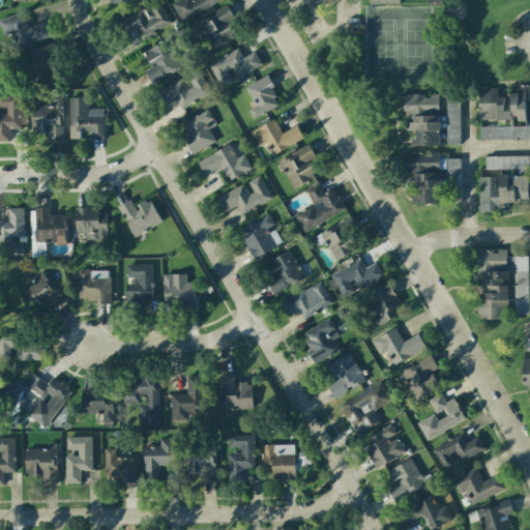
[(171,23),(158,0),(157,0),(118,23),(125,36),(136,30),(141,39),(171,23)]
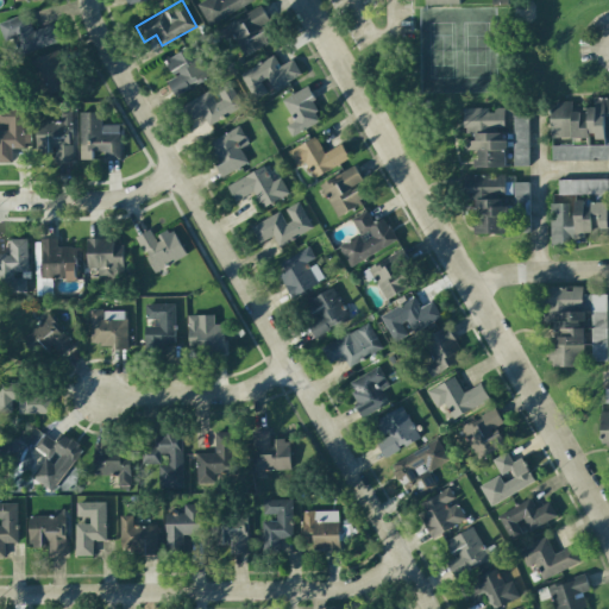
[(202,0),(196,4),(208,25),(253,0),(202,0)]
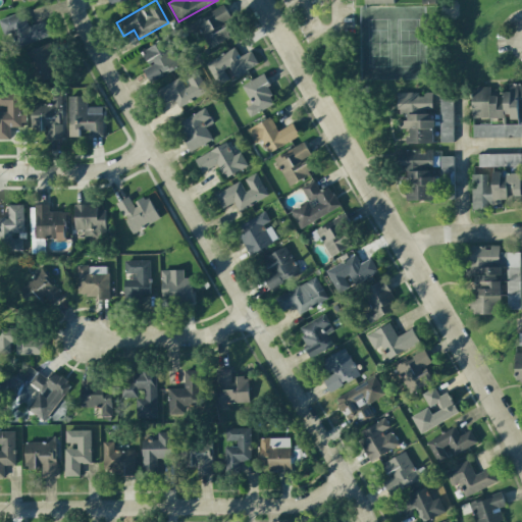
[(232,36),(225,23),(231,19),(223,5),(192,23),(207,50),(232,36)]
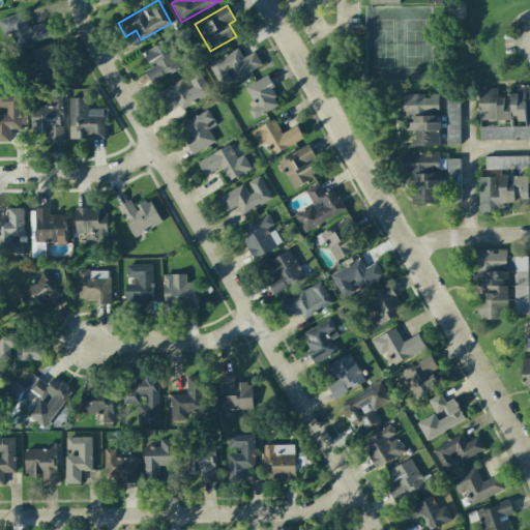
[(0,19),(0,21),(10,51),(51,36),(46,21),(28,27),(23,11),(0,19)]
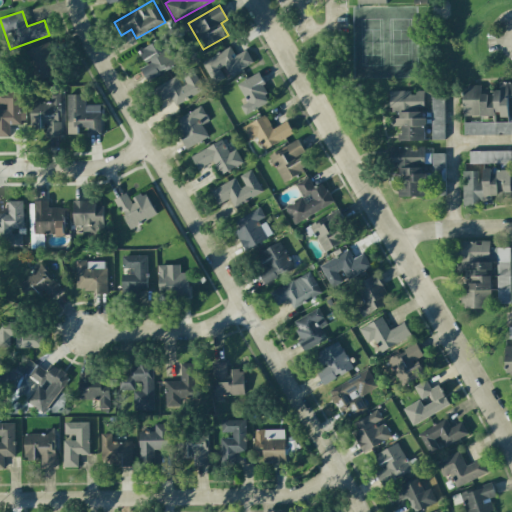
[(138,50),(146,64),(139,68),(146,80),(180,62),(167,35),(138,50)]
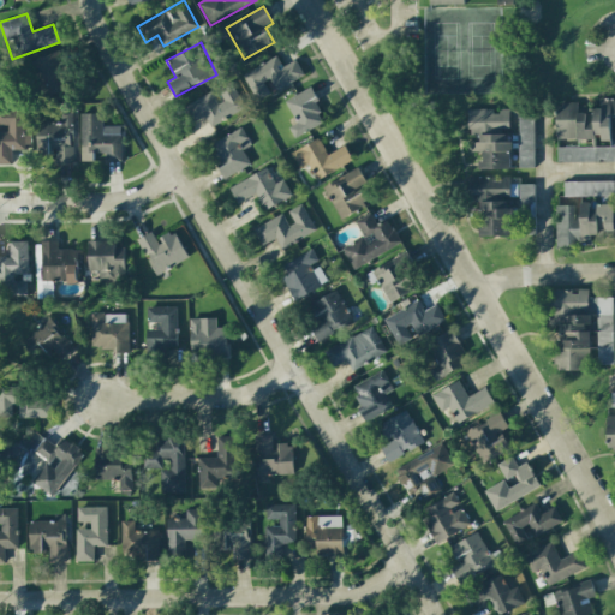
[(43,97),(72,89),(61,52),(33,60),(43,97)]
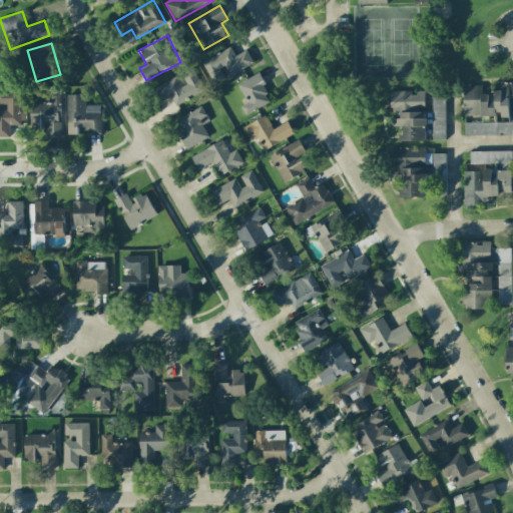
[(253,63),(246,49),(235,55),(230,46),(202,61),(213,83),(226,76),(226,77),(253,63)]
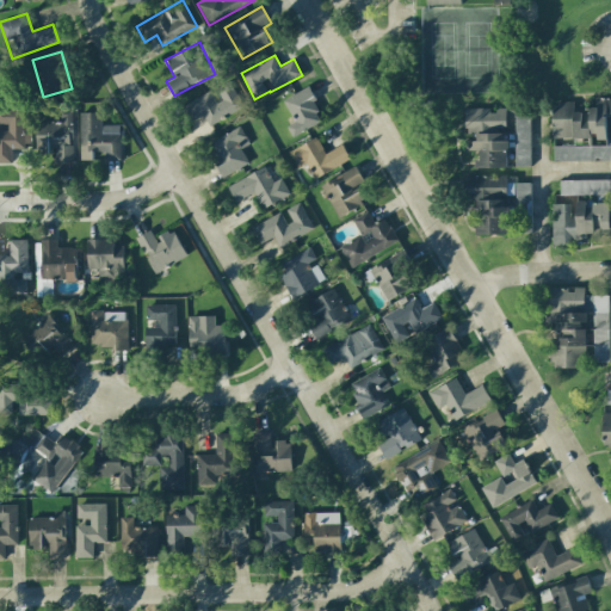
[(209,91),(178,107),(186,124),(203,115),(208,127),(242,107),(228,81),(214,88),(220,100),(215,103),(209,91)]
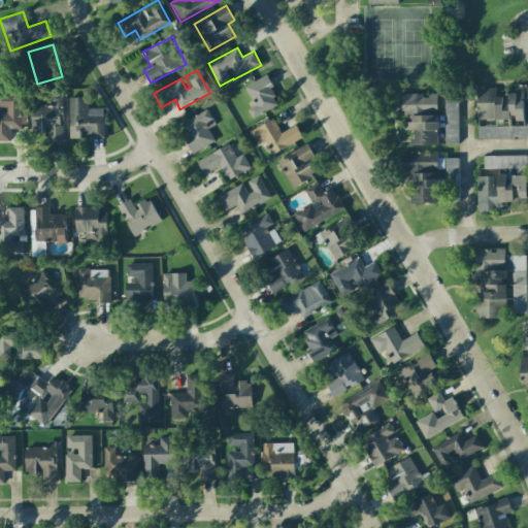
[(244,87),(254,105),(246,108),(252,118),(279,103),(265,75),(244,87)]
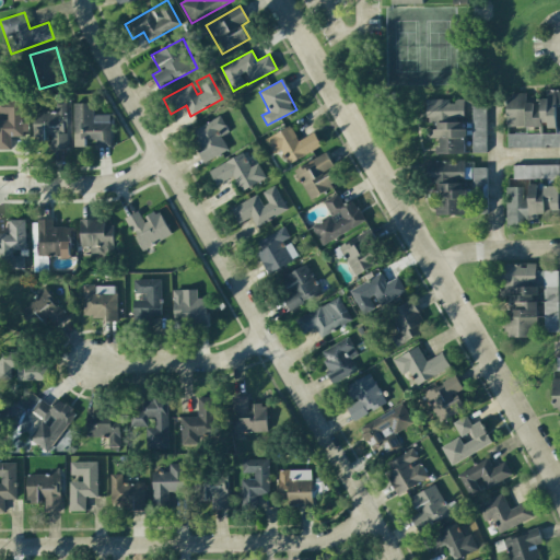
[(506,130),(506,149),(559,147),(559,88),(546,89),(546,100),(525,100),(525,93),(505,93),(506,130)]
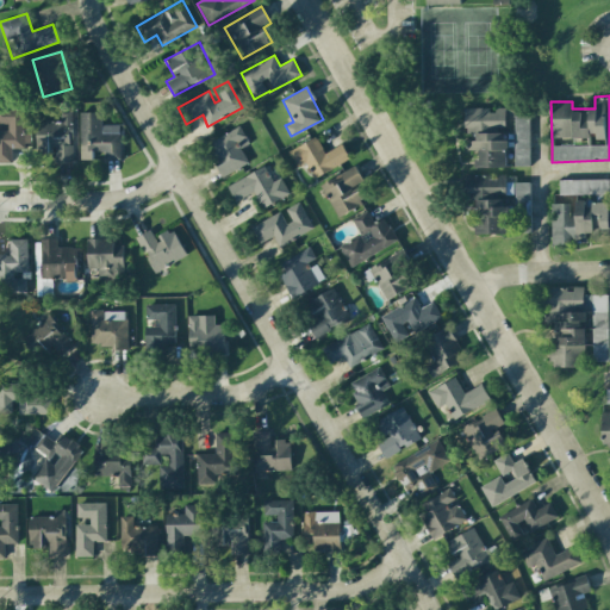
[(0,107),(0,162),(12,163),(11,144),(24,144),(24,109),(0,107)]
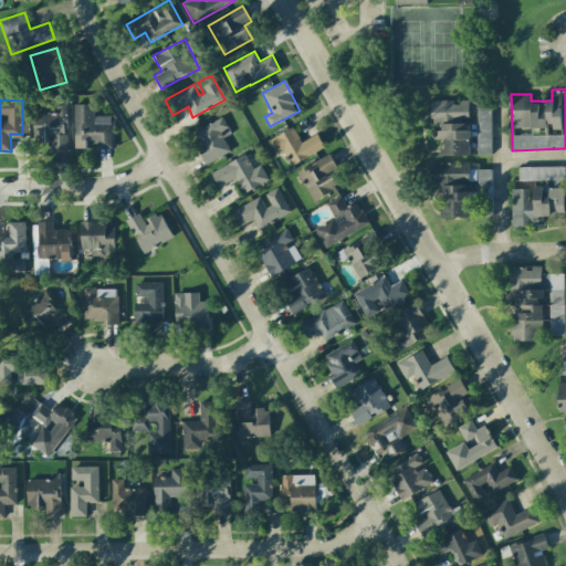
[(470,155),(469,100),(431,101),(431,127),(433,127),(433,139),(442,139),(442,156),(470,155)]
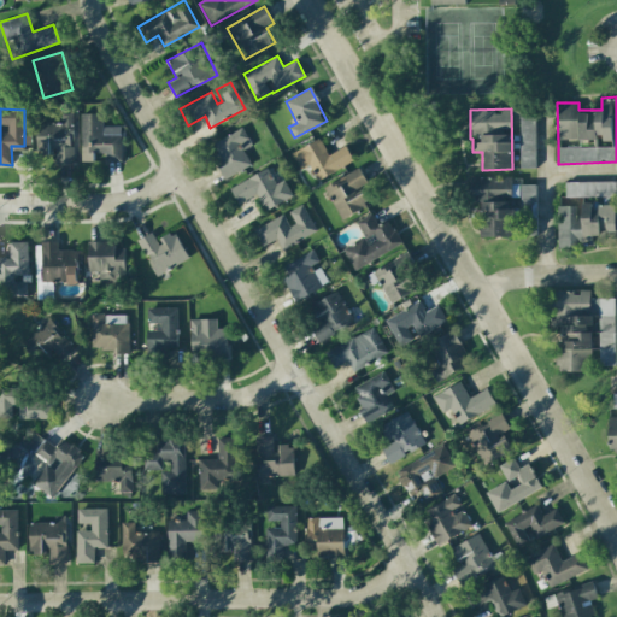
[(36,123),(36,154),(54,154),(54,164),(74,164),(74,147),(72,147),(72,112),(63,112),(63,123),(36,123)]
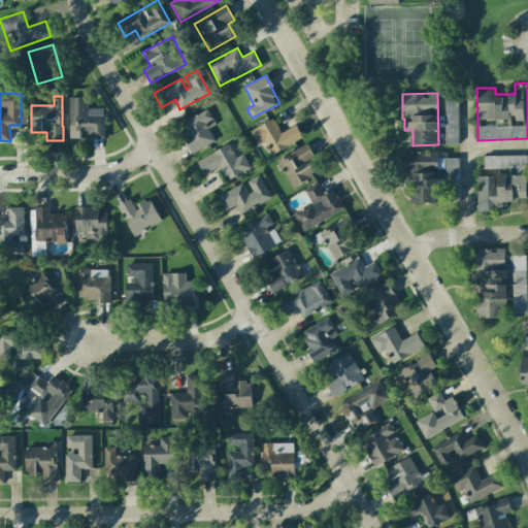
[(69,138),(80,138),(80,131),(90,131),(90,139),(104,138),(104,108),(88,108),(88,97),(69,98),(69,138)]
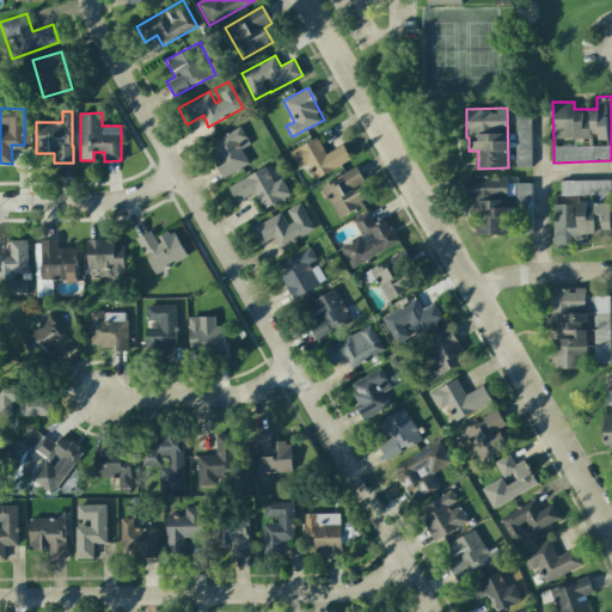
[(515,167),(531,167),(530,116),(515,117),(515,167)]
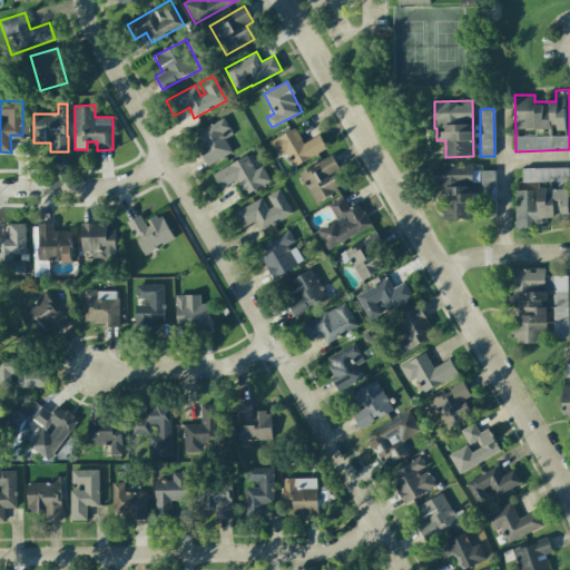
[(232,135),(224,119),(194,133),(208,164),(232,154),(225,138),(232,135)]
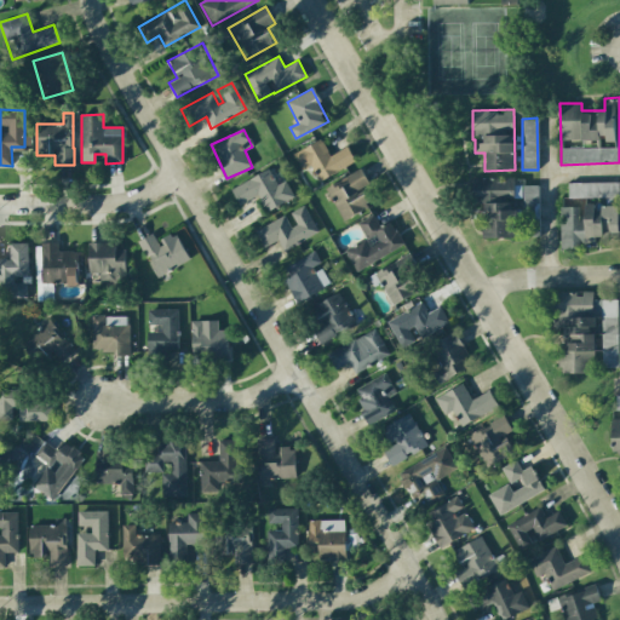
[(303,170),(309,166),(319,182),(355,161),(346,147),(329,155),(320,138),(293,154),(303,170)]
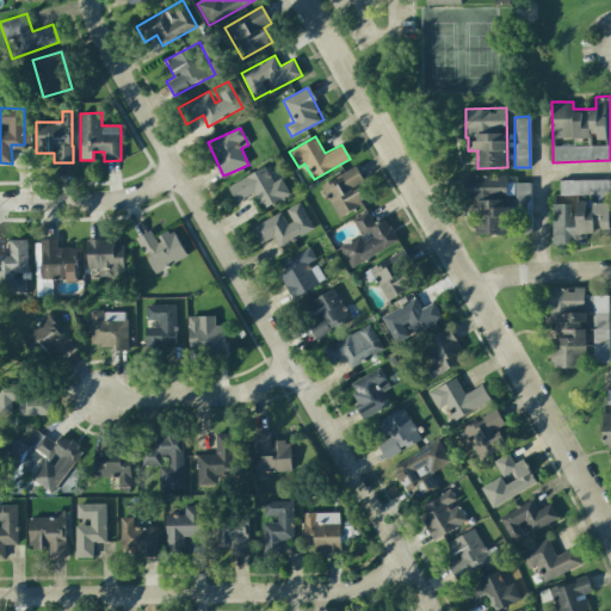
[(227,187),(235,202),(254,192),(264,209),(290,195),(281,178),(273,183),(264,166),(227,187)]
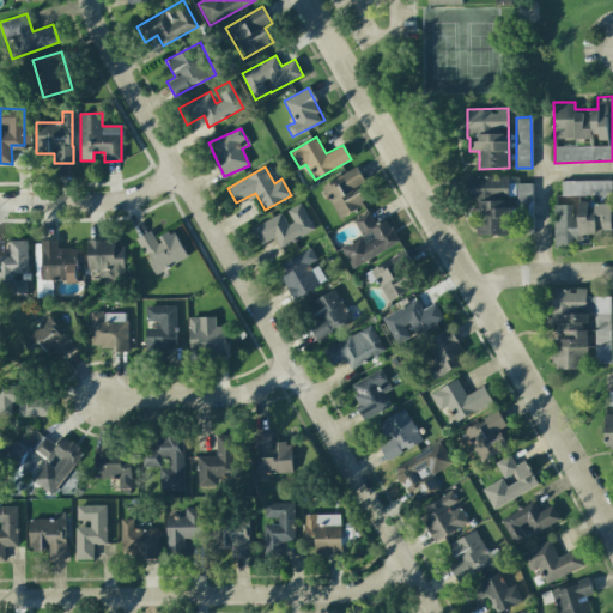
[(365,206),(357,188),(365,184),(358,168),(322,183),(338,218),(365,206)]
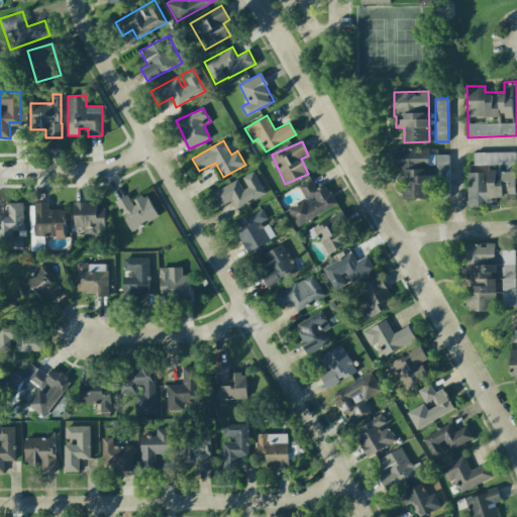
[(449,197),(449,154),(436,154),(436,148),(393,148),(393,169),(399,169),(399,187),(403,187),(403,198),(428,198),(428,168),(434,168),(434,197),(449,197)]
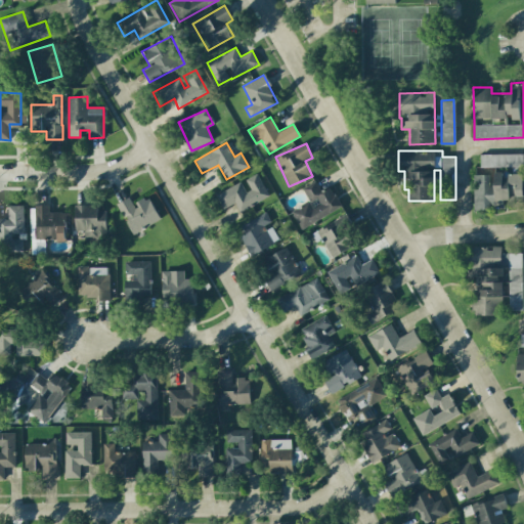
[(523,166),(523,154),(479,155),(480,168),(523,166)]
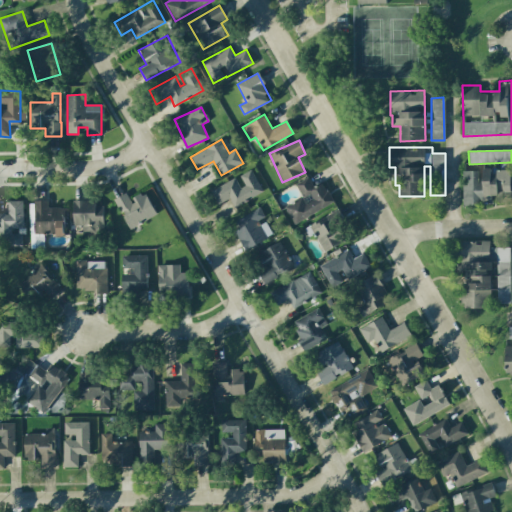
[(511,169),(491,170),(491,169),(480,169),(480,170),(462,171),(462,205),(492,205),(492,199),(511,198),(511,169)]
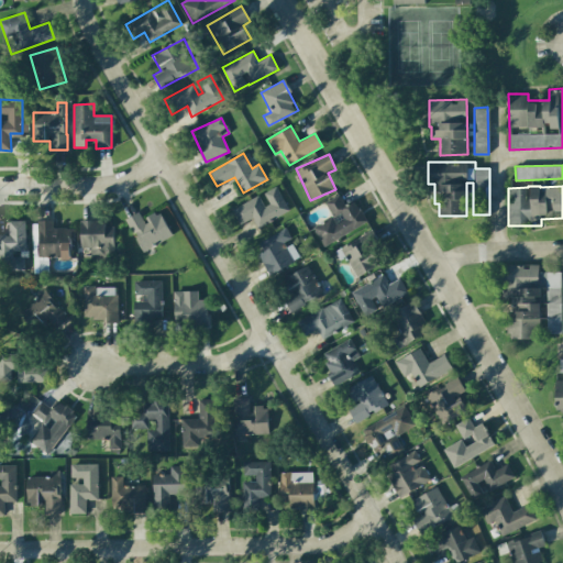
[(258,196),(231,209),(239,225),(252,219),(256,228),(289,211),(276,187),(263,194),(268,203),(264,206),(258,196)]
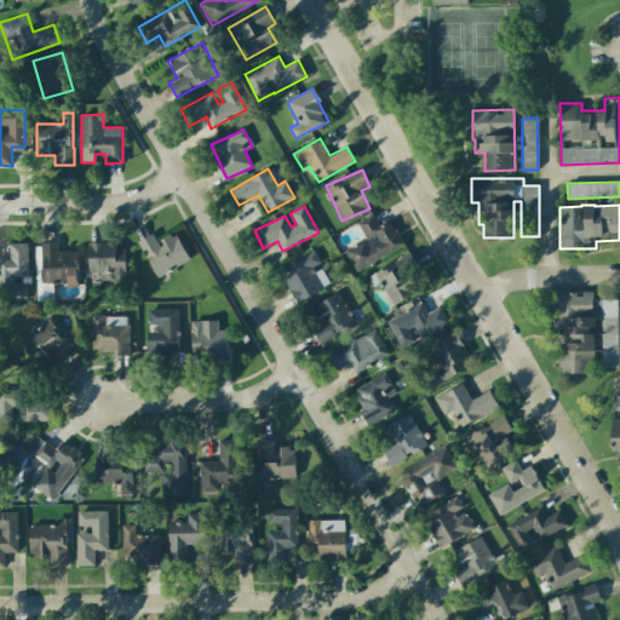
[(357,273),(405,245),(390,220),(380,227),(373,214),(357,223),(366,237),(344,251),(357,273)]
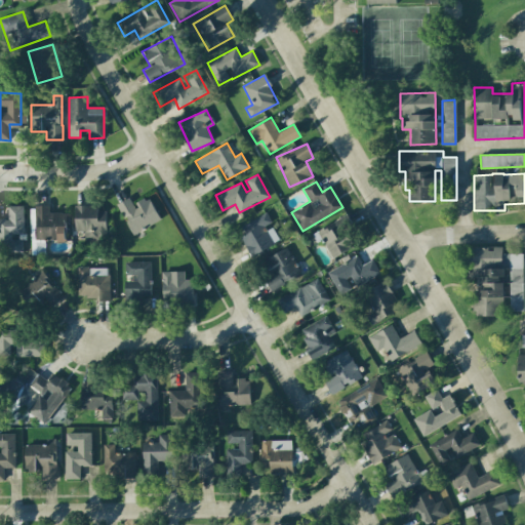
[(148,197),(134,205),(129,197),(116,205),(133,235),(161,219),(148,197)]
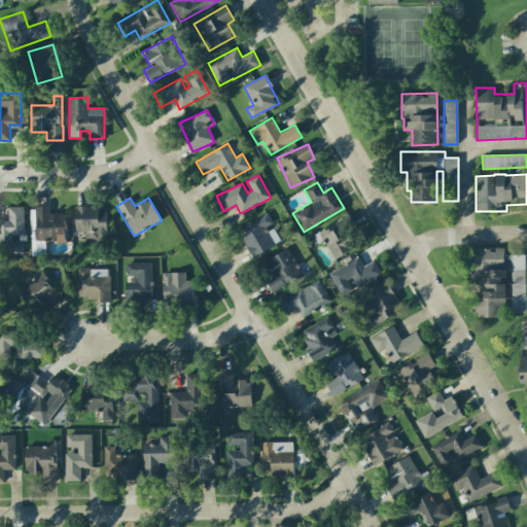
[(35,242),(66,242),(67,214),(49,214),(49,207),(36,206),(35,242)]
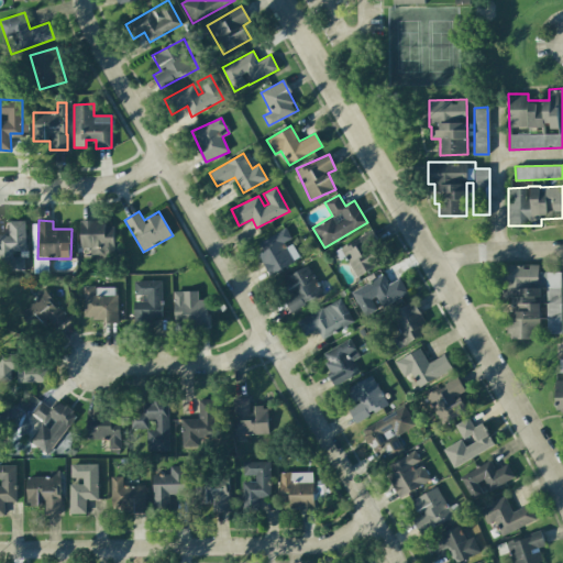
[(80,221),(80,247),(89,247),(89,256),(113,256),(113,225),(105,227),(105,220),(80,221)]
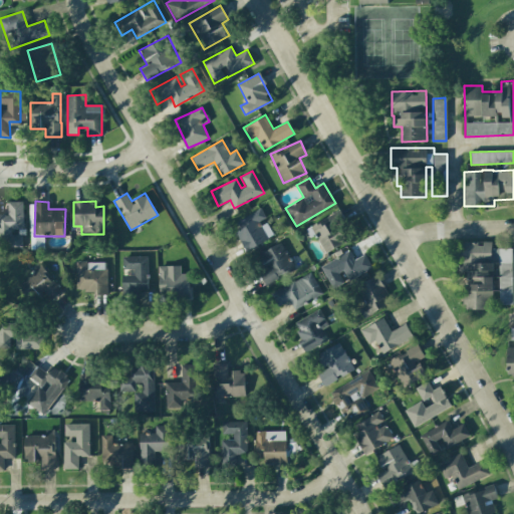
[(23,229),(23,202),(7,202),(7,214),(0,214),(0,247),(22,247),(22,235),(11,235),(11,229),(23,229)]
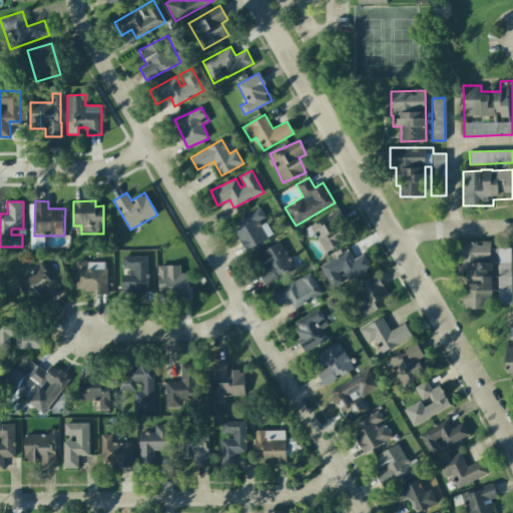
[(265,219),(267,219),(260,208),(236,221),(239,228),(234,231),(245,251),(274,235),(265,219)]
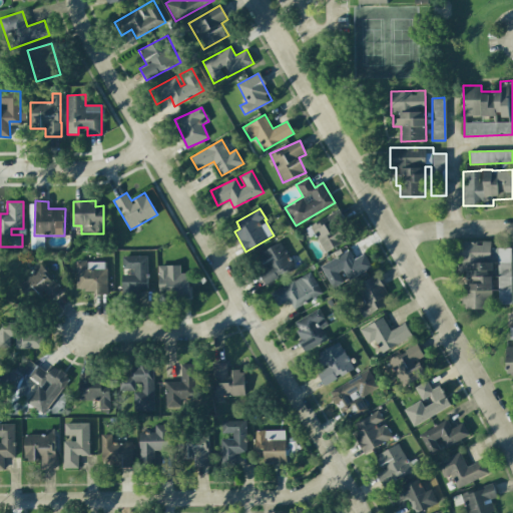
[(325,252),(350,238),(335,212),(305,228),(310,237),(315,235),(325,252)]
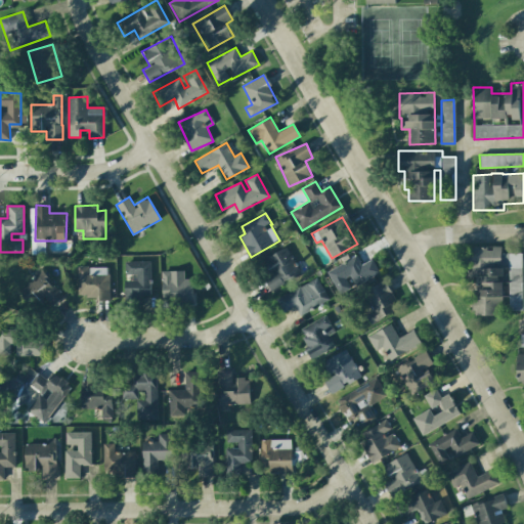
[(301,273),(286,247),(263,260),(270,273),(264,277),(271,291),(301,273)]
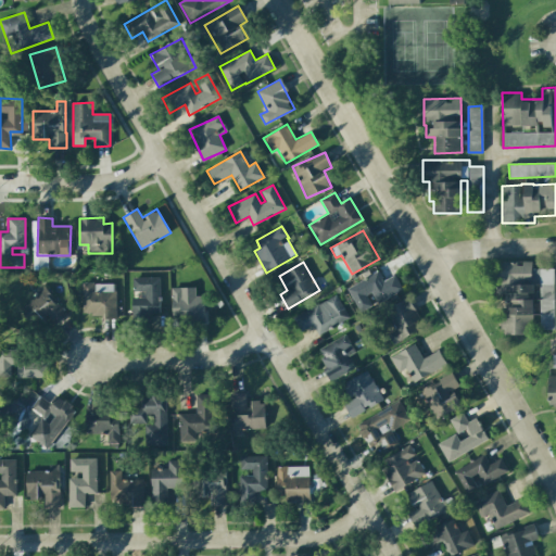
[(553,269),(531,269),(531,262),(500,262),(500,335),(532,335),(532,293),(539,293),(540,330),(553,330),(553,269)]
